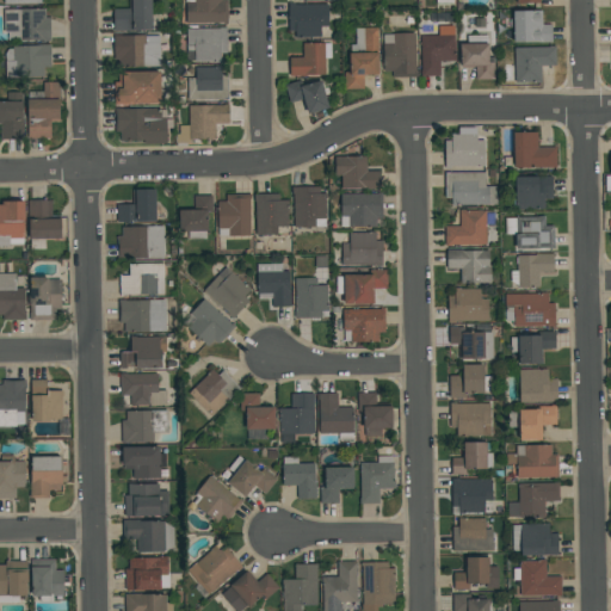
[(152,0),(152,30),(133,30),(133,31),(113,31),(113,8),(129,8),(129,0),(152,0)]
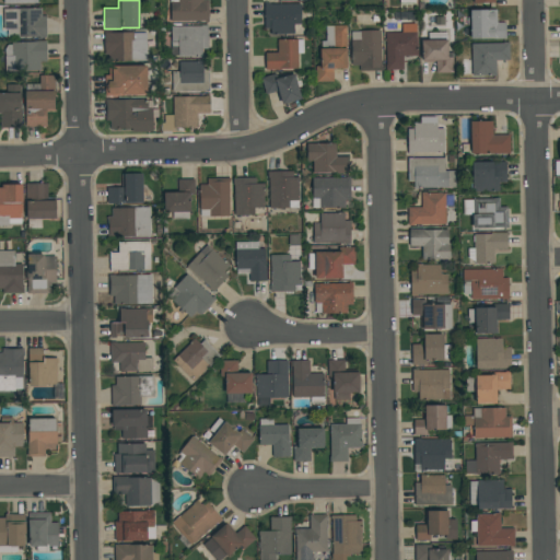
[(171,21),(171,2),(170,2),(170,0),(209,0),(209,22),(205,22),(205,21),(171,21)]
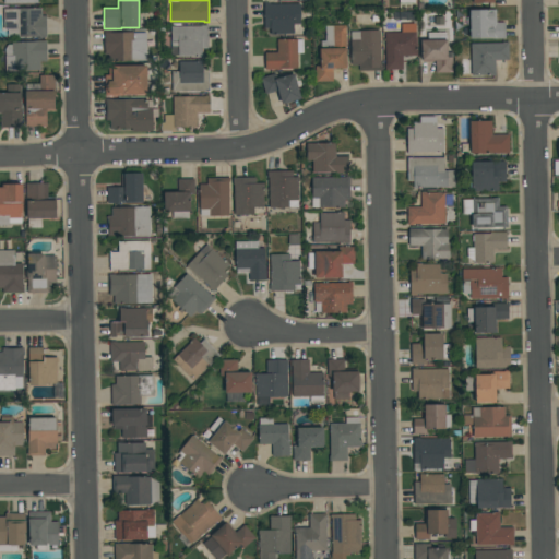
[(300,4),(300,24),(293,24),(293,34),(270,34),(270,28),(263,28),(263,2),(269,2),(269,4),(300,4)]
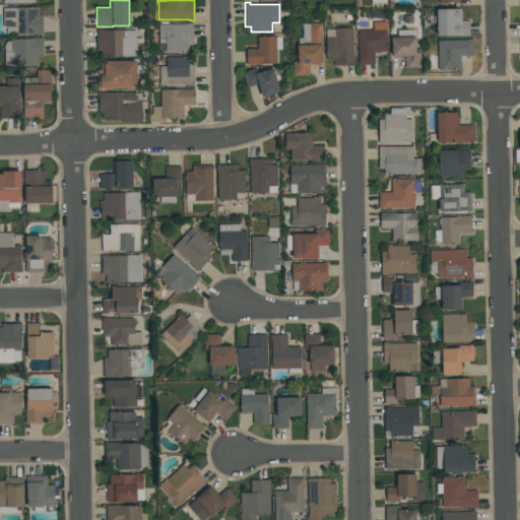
[(3,7),(39,7),(39,14),(43,14),(43,35),(36,35),(36,34),(6,34),(6,27),(3,27),(3,7)]
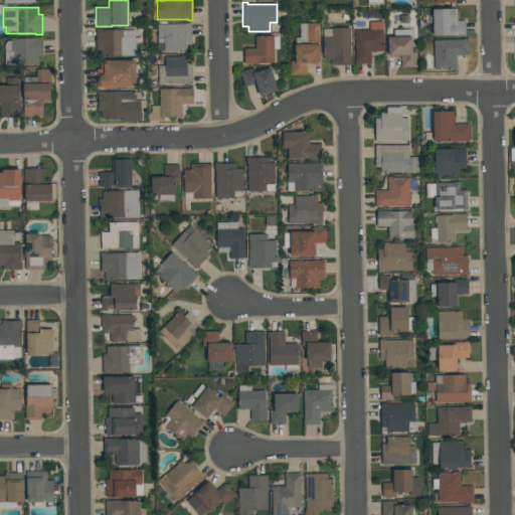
[(465,20),(465,35),(433,35),(433,9),(457,9),(457,20),(465,20)]
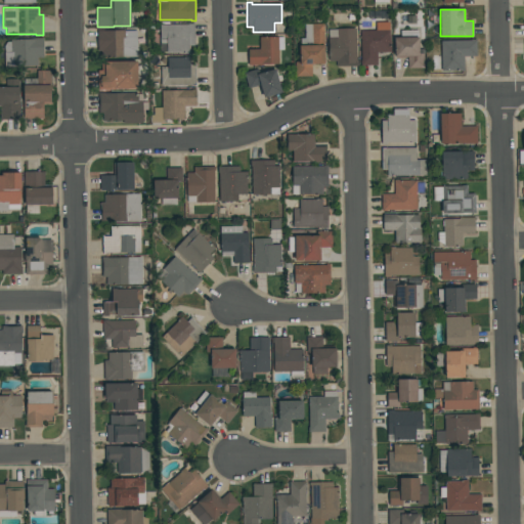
[(390,22),(390,45),(391,45),(391,52),(377,52),(377,64),(360,66),(360,60),(361,60),(360,30),(376,30),(376,22),(390,22)]
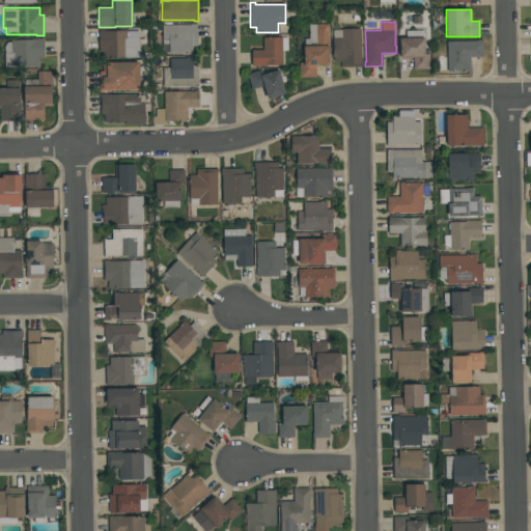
[(197,24),(197,46),(192,46),(192,53),(169,53),(169,44),(162,44),(162,25),(191,25),(191,24),(197,24)]
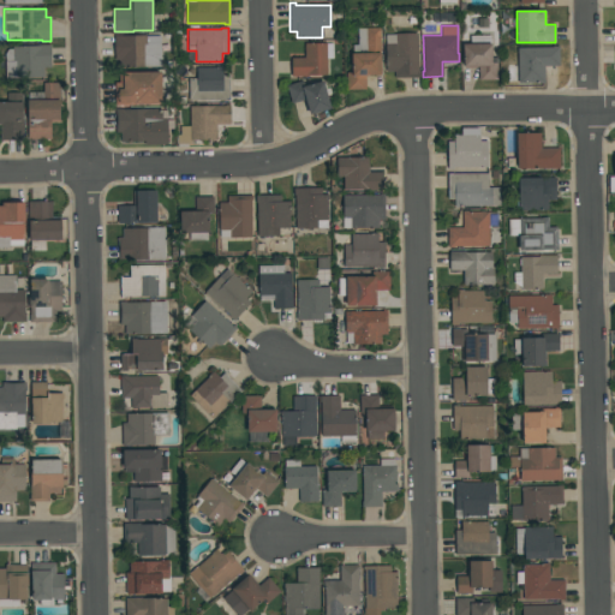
[(346,72),(352,72),(351,53),(353,53),(353,45),(358,45),(358,28),(366,28),(380,28),(380,54),(381,54),(381,75),(365,75),(365,90),(346,90),(346,72)]
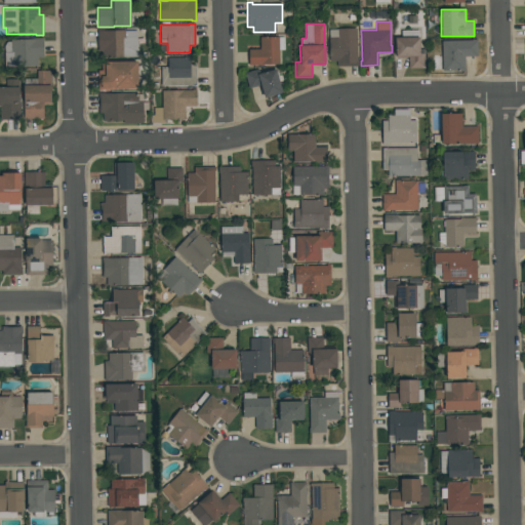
[(328,29),(337,29),(357,29),(357,67),(336,67),(336,61),(329,61),(328,29)]
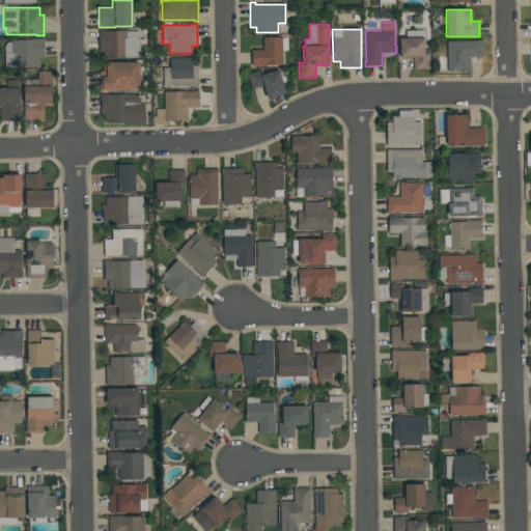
[(103,57),(103,51),(99,51),(99,30),(126,30),(126,31),(139,31),(139,57),(103,57)]
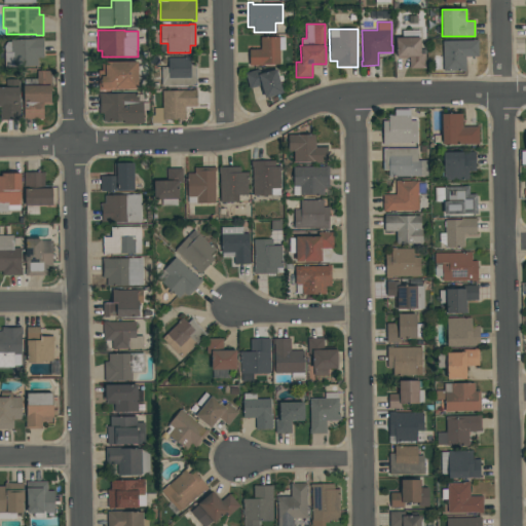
[(419,30),(419,37),(420,37),(420,53),(425,53),(425,68),(409,68),(409,57),(396,57),(396,38),(402,38),(402,30),(419,30)]
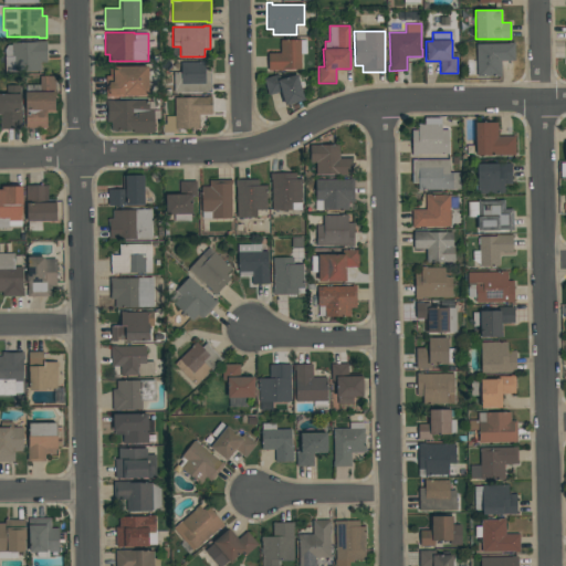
[(280,40),(306,40),(306,54),(301,54),(301,71),(268,71),(268,53),(280,53),(280,40)]
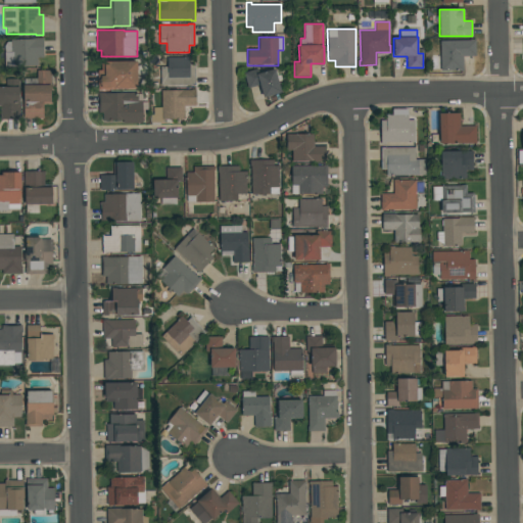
[(43,38),(43,57),(37,57),(37,65),(4,65),(4,45),(7,41),(10,41),(10,39),(35,39),(35,38),(43,38)]
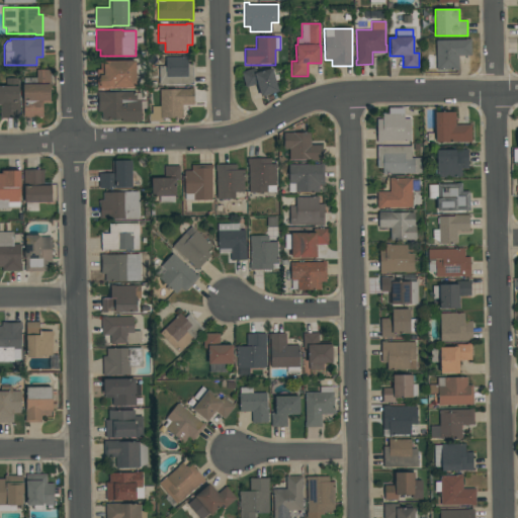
[(458,70),(436,70),(436,68),(428,68),(428,54),(435,54),(435,39),(465,39),(465,38),(470,38),(470,56),(458,56),(458,70)]
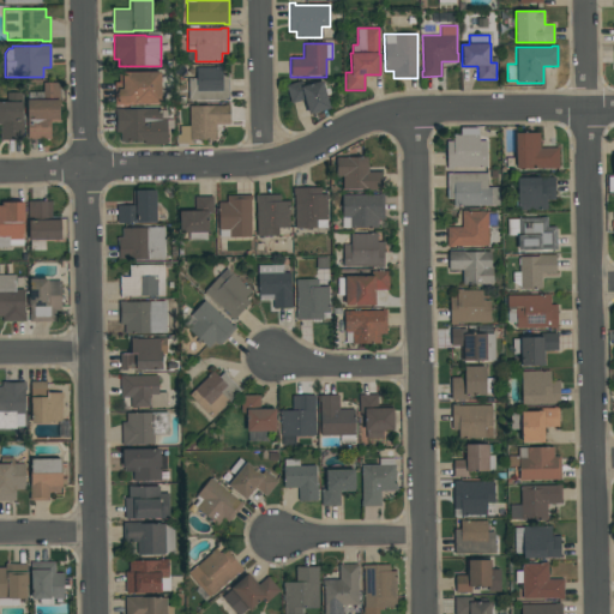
[(229,100),(188,100),(188,78),(196,78),(196,66),(222,66),(222,73),(229,73),(229,100)]
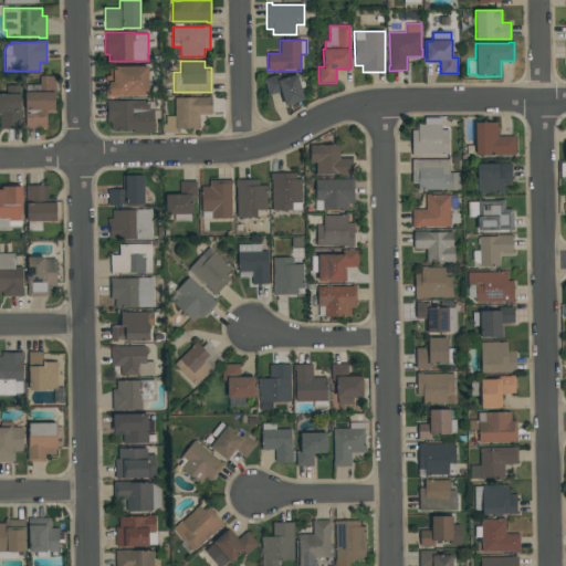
[(109,66),(148,66),(148,96),(123,96),(105,96),(105,75),(109,75),(109,66)]
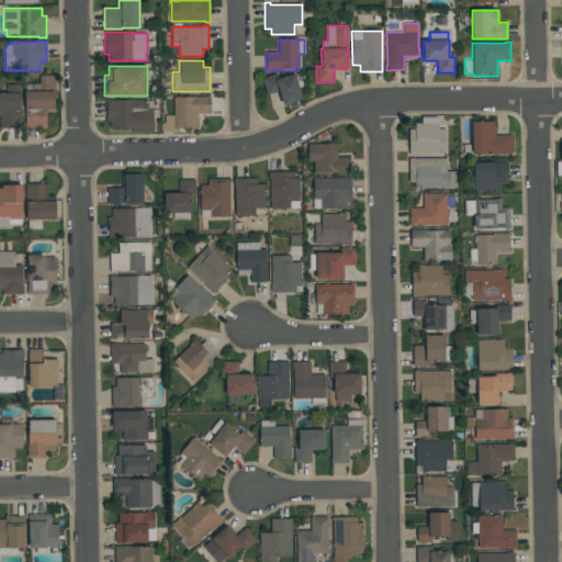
[(266,94),(261,78),(278,74),(279,78),(295,74),(298,81),(301,80),(302,86),(299,87),(302,99),(282,104),(279,91),(266,94)]
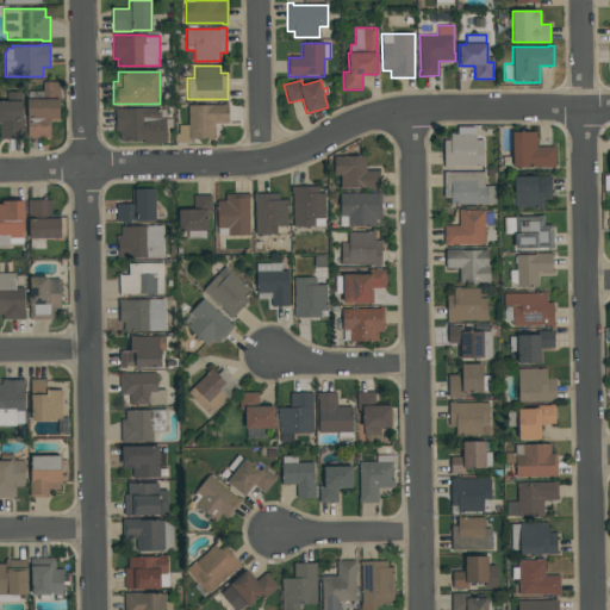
[(60,120),(50,120),(50,138),(27,138),(27,99),(29,99),(29,91),(43,91),(43,81),(60,81),(60,120)]
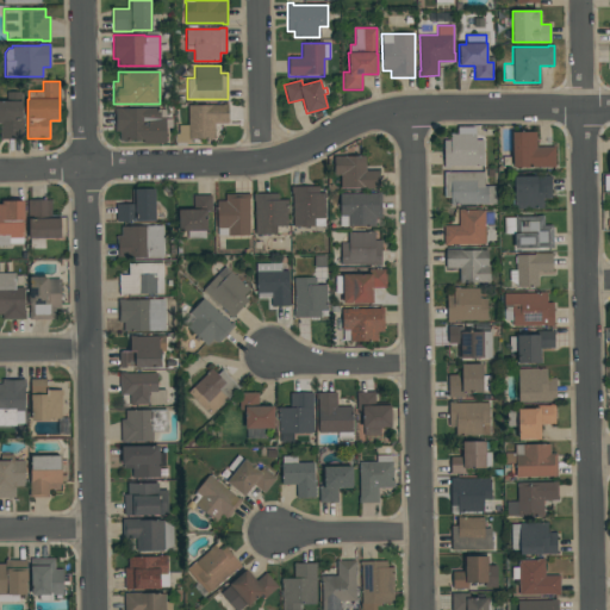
[(23,138),(0,138),(0,101),(7,101),(7,92),(23,92),(23,138)]
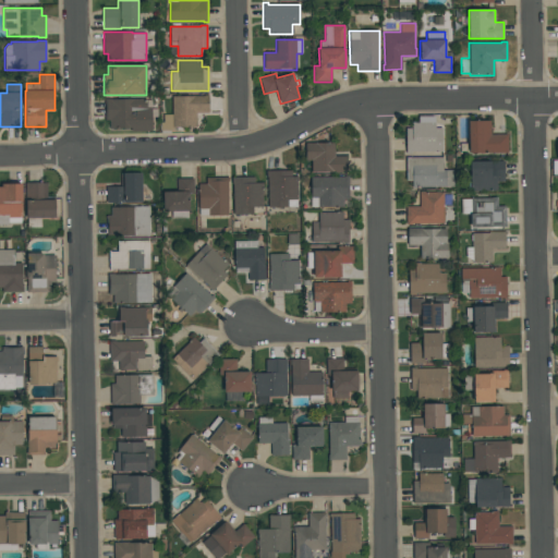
[(172,96),(204,96),(204,95),(208,95),(209,113),(196,113),(196,126),(173,126),(173,131),(161,131),(160,122),(164,122),(164,114),(172,114),(172,96)]
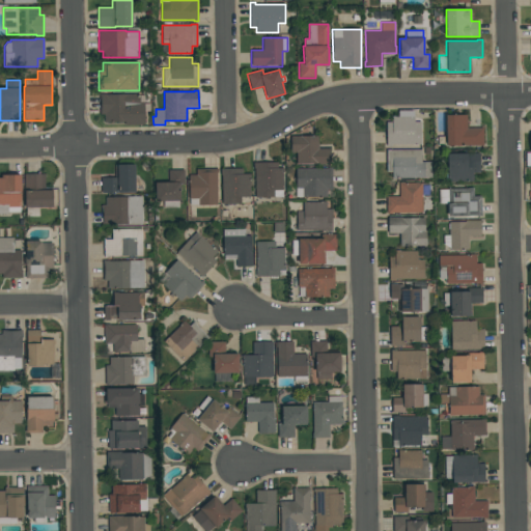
[(100,114),(100,93),(140,93),(140,102),(144,102),(144,124),(124,124),(124,121),(104,121),(104,114),(100,114)]
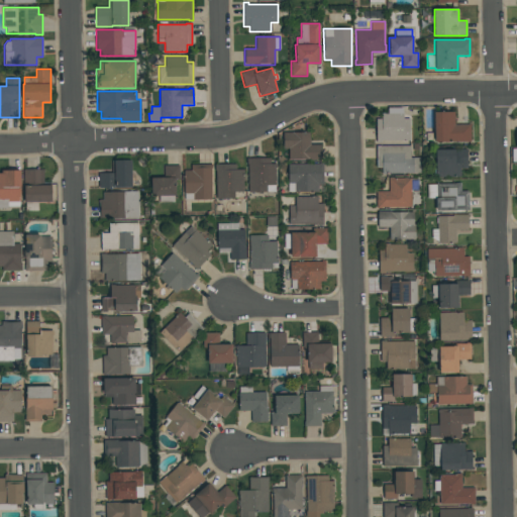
[(376,141),(376,118),(382,118),(382,113),(388,113),(388,107),(403,107),(403,113),(404,113),(404,118),(410,118),(410,141),(382,141),(376,141)]
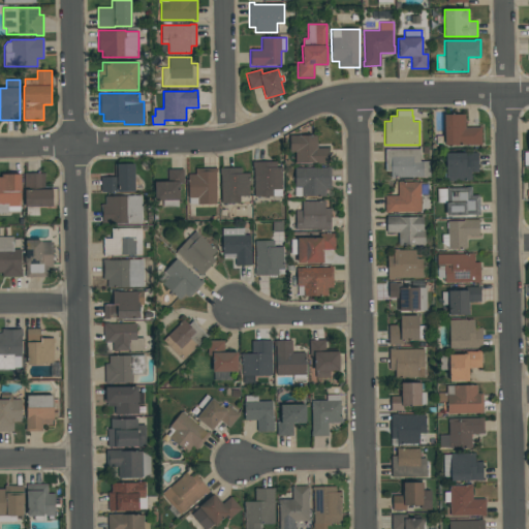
[(444,145),(444,114),(465,114),(465,127),(481,127),(481,146),(476,146),(476,145),(444,145)]
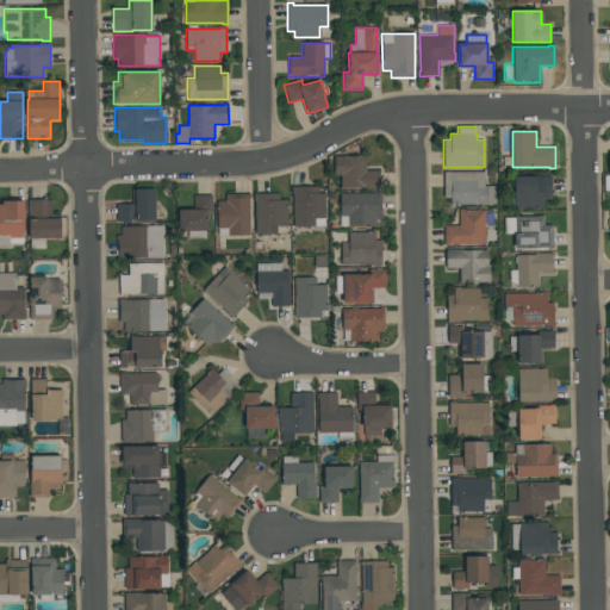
[(366,156),(366,169),(379,169),(379,188),(341,188),(341,175),(334,175),(334,156),(366,156)]
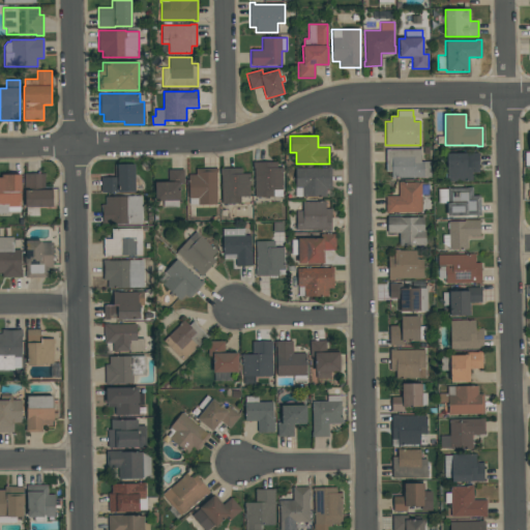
[(391,178),(391,172),(385,172),(385,149),(420,149),(420,162),(431,162),(431,178),(391,178)]
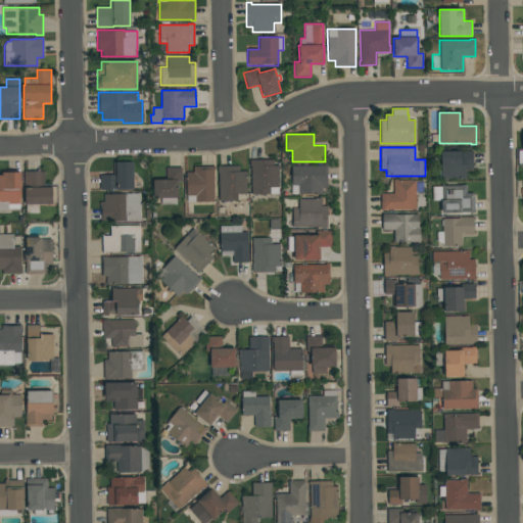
[(466,170),(466,179),(440,179),(440,151),(460,151),(460,150),(473,150),(473,170),(466,170)]
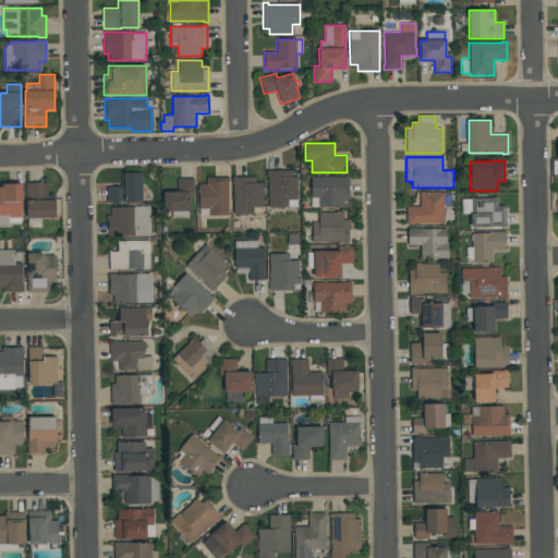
[(298,177),(298,199),(298,207),(268,207),(268,177),(266,177),(266,170),(291,170),(291,177),(298,177)]
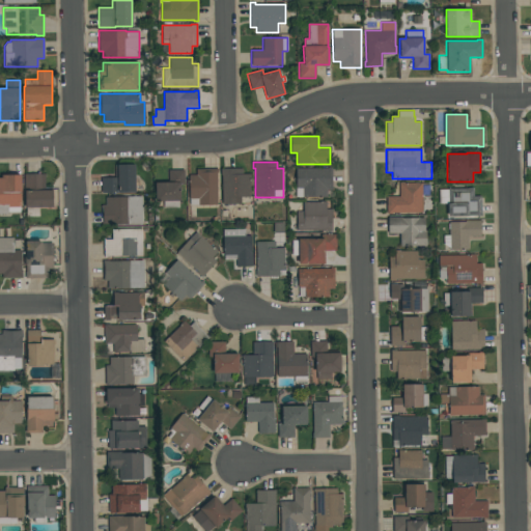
[(102,193),(102,177),(115,177),(115,164),(135,164),(135,193),(102,193)]
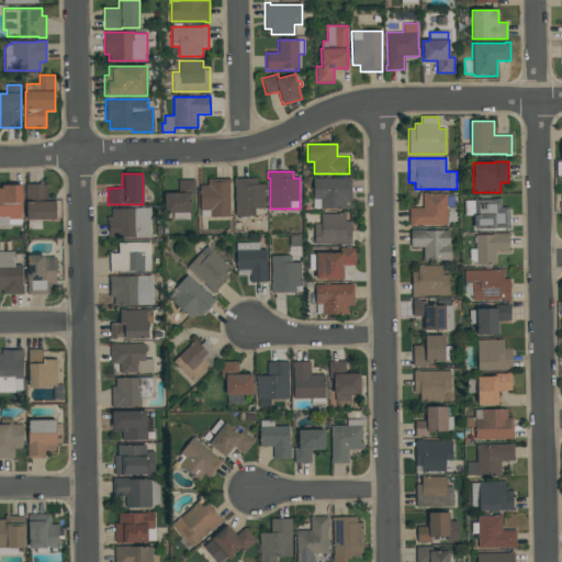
[(313,178),(347,178),(347,177),(351,177),(351,201),(346,201),(346,209),(313,209),(313,178)]
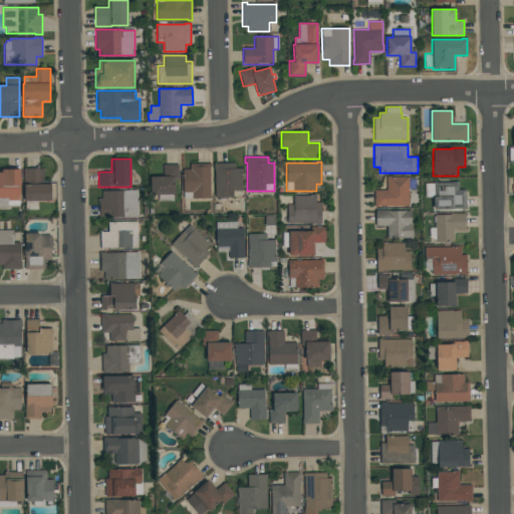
[(215,197),(215,170),(214,170),(214,163),(235,163),(235,169),(242,169),(242,173),(242,191),(233,191),(233,197),(215,197)]
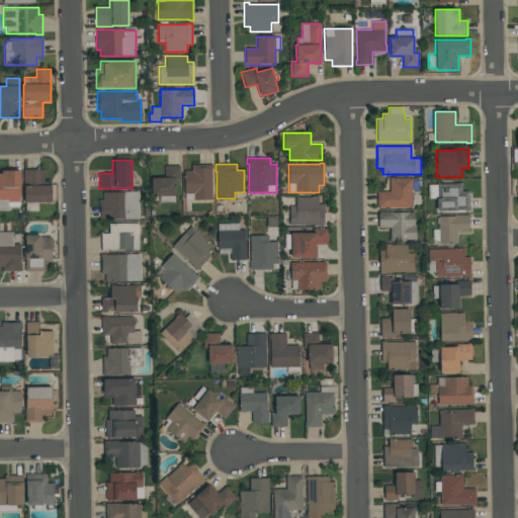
[(180,165),(180,180),(176,180),(176,195),(174,195),(174,202),(159,202),(159,195),(151,195),(151,178),(164,178),(164,165),(180,165)]
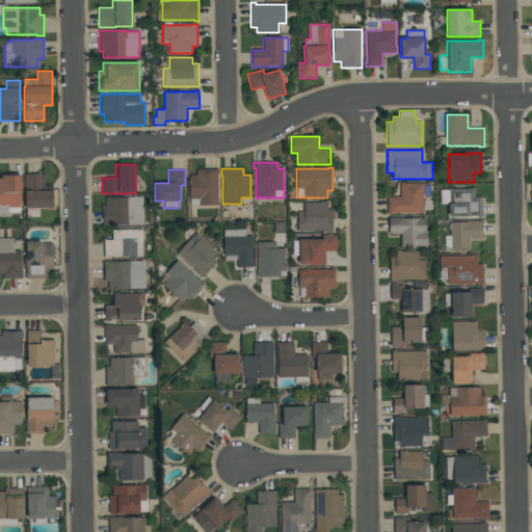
[(190,205),(190,176),(196,176),(196,169),(218,169),(218,173),(217,173),(217,206),(198,206),(198,205),(190,205)]
